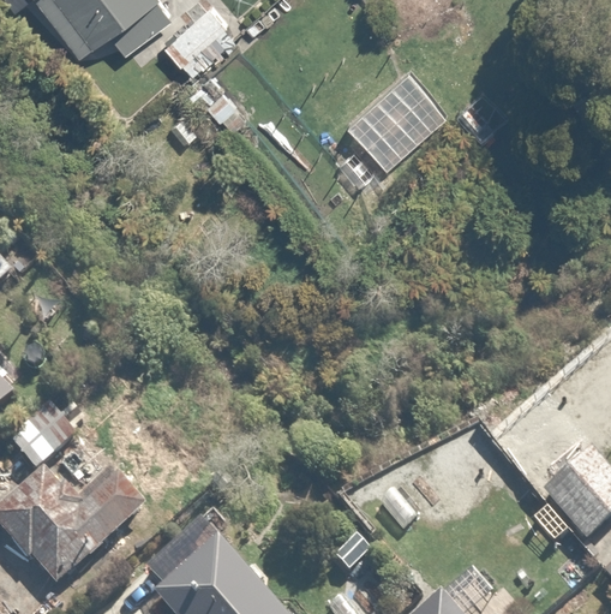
[(43,0),(82,48),(109,27),(126,48),(185,1),(184,0),(43,0)]
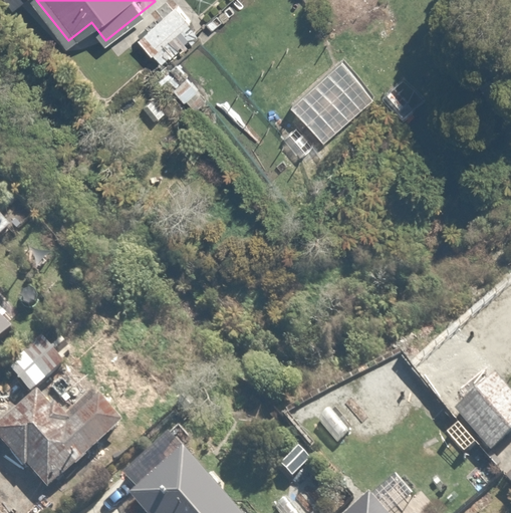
[(174,0),(118,44),(145,78),(206,29),(182,0),(174,0)]
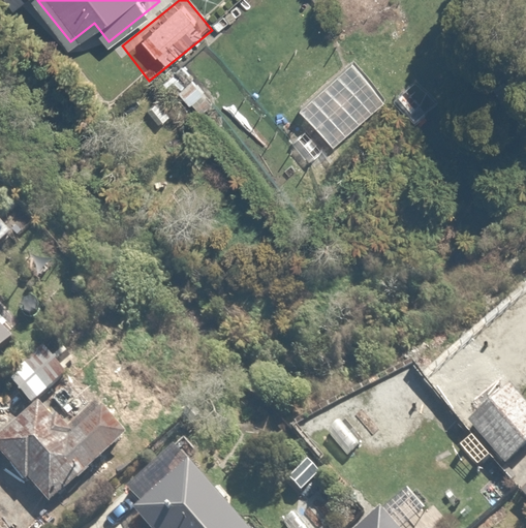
[(0,217),(0,240),(11,231),(0,217)]
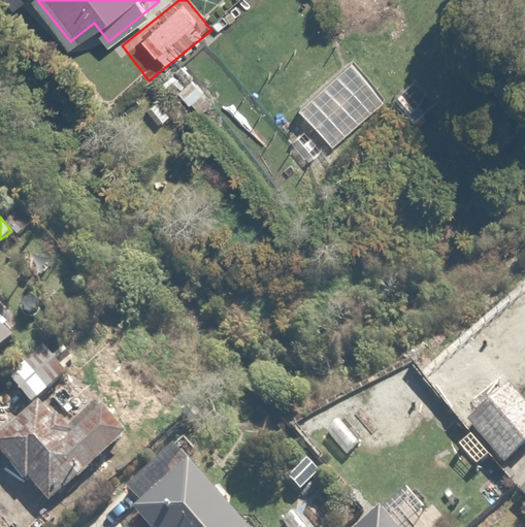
[(0,335),(11,326),(0,313),(0,335)]
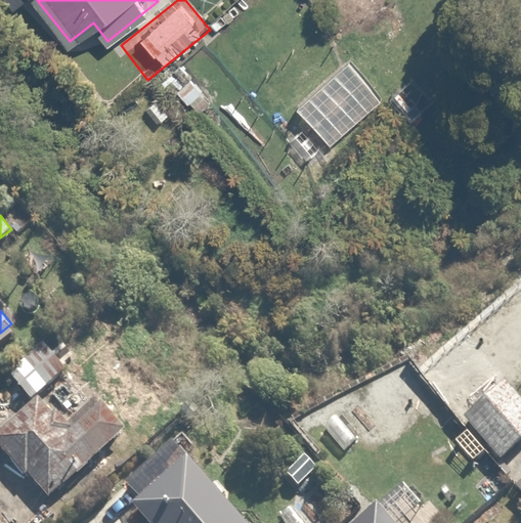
[(5,364),(29,396),(66,368),(42,338),(5,364)]
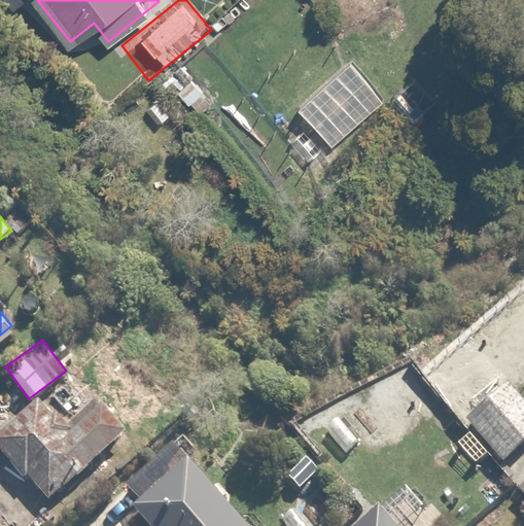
[(523,393),(510,377),(465,416),(473,424),(454,440),(473,461),(490,446),(503,460),(523,442),(523,393)]
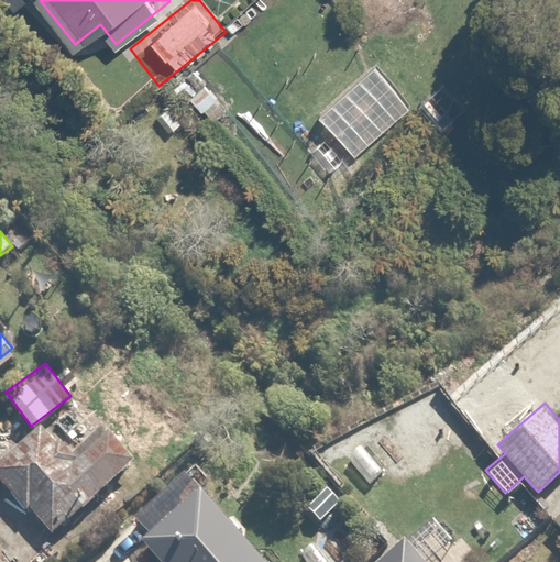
[(52,531),(131,458),(107,431),(77,460),(42,421),(0,460),(0,482),(26,510),(30,507),(52,531)]
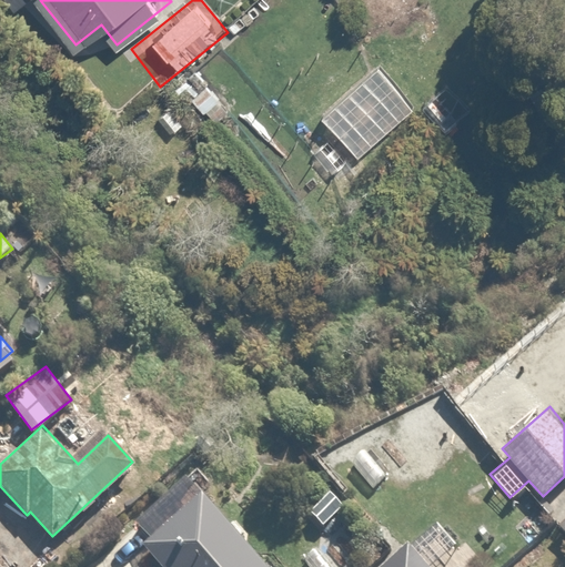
[(264,566),(187,477),(135,520),(150,536),(142,543),(163,566),(264,566)]
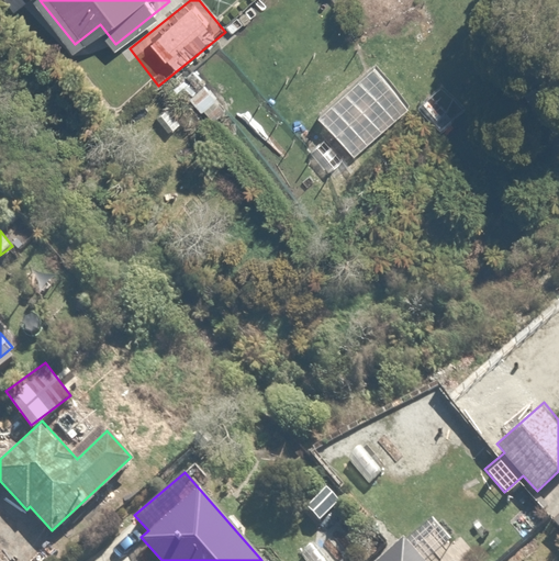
[(402,531),(401,534),(370,560),(446,560),(418,531),(410,539),(402,531)]
